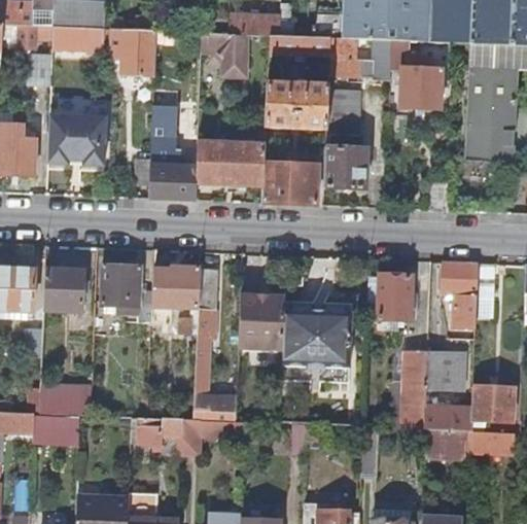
[(0,23),(1,23),(19,24),(53,26),(54,0),(32,0),(32,1),(0,0),(0,23)]
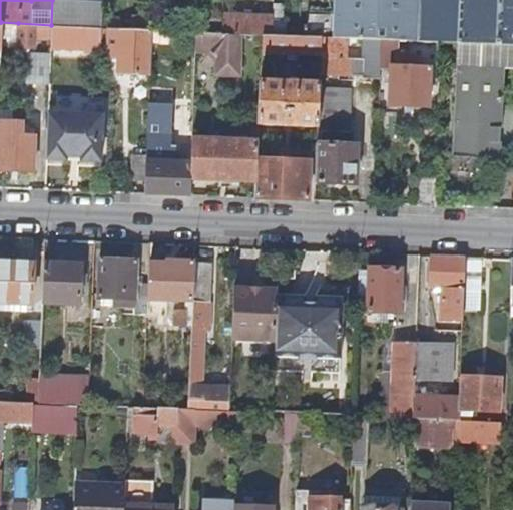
[(52,0),(51,25),(95,26),(102,27),(103,1),(78,0),(52,0)]
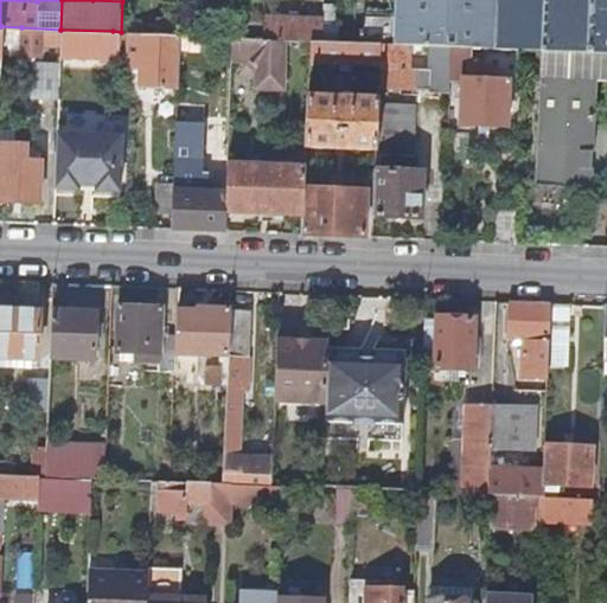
[(414,44),(429,45),(451,45),(493,47),(496,0),(394,0),(395,13),(394,43),(401,44),(406,44),(414,44)]
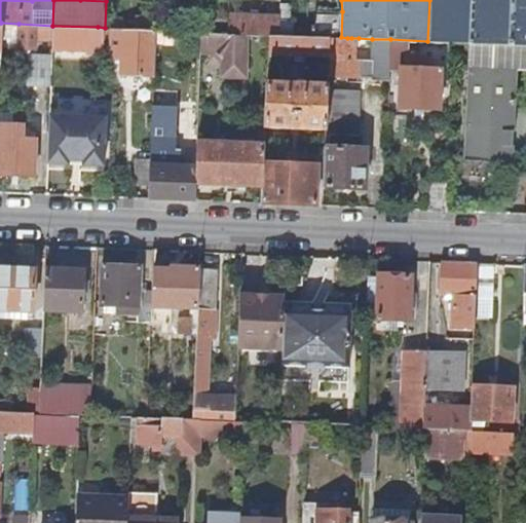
[(470,42),(525,44),(525,0),(429,0),(427,41),(452,42),(470,42)]
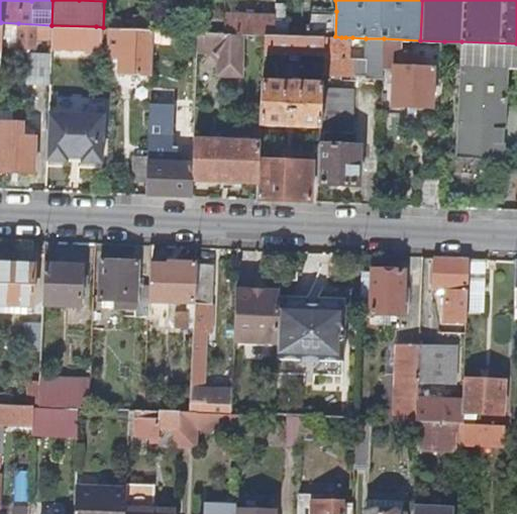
[(305,23),(304,35),(323,36),(335,36),(336,11),(309,10),(309,23),(305,23)]
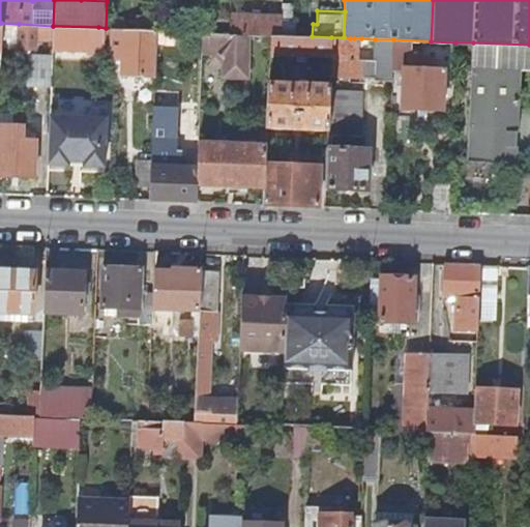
[(206,32),(229,33),(230,12),(207,11),(206,32)]
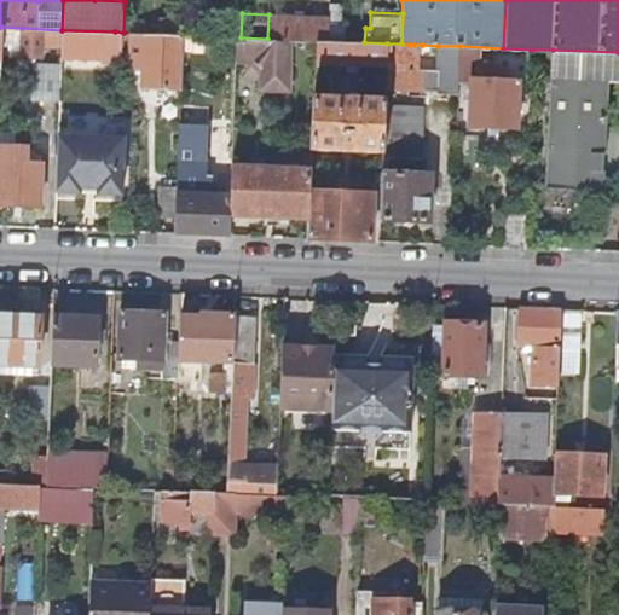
[(267,39),(289,39),(316,40),(328,41),(328,17),(268,15),(267,39)]
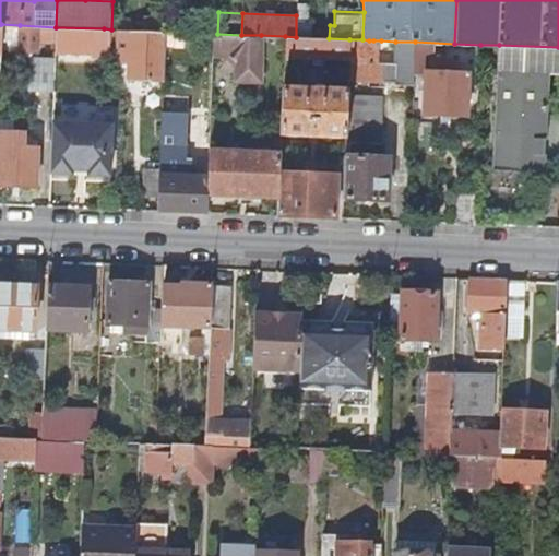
[(144,16),(144,31),(165,32),(166,18),(144,16)]
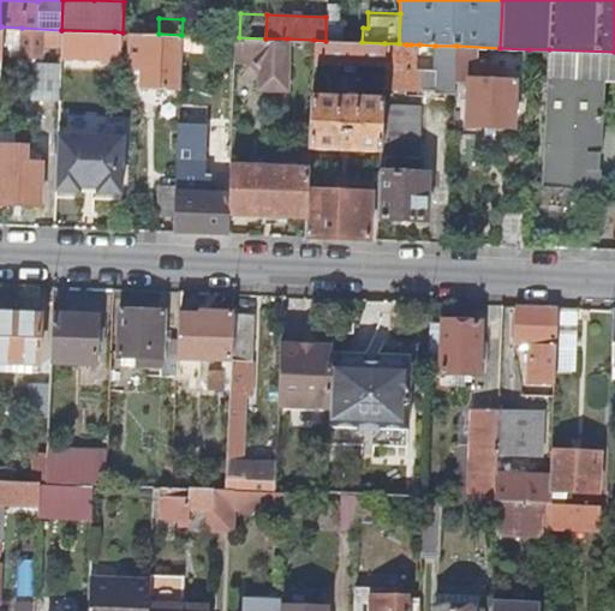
[(61,41),(61,30),(22,28),(21,53),(42,54),(42,41),(61,41)]
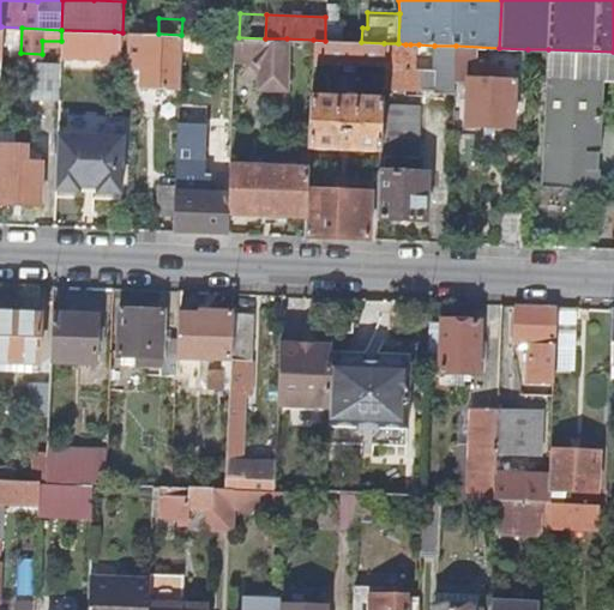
[(61,30),(61,41),(60,55),(114,56),(114,31),(61,30)]
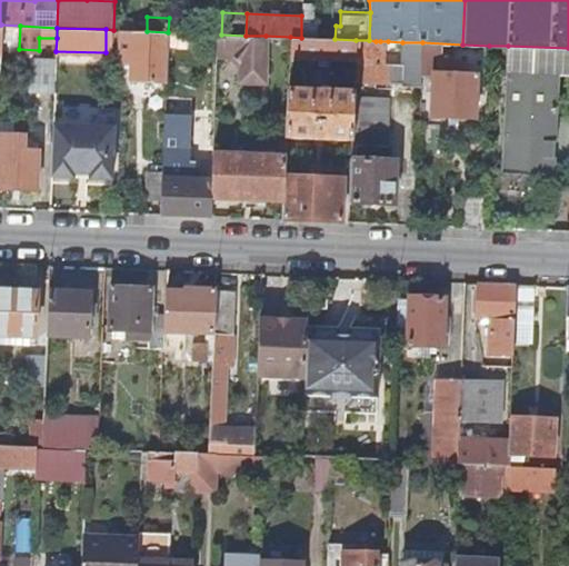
[(168,50),(168,32),(147,31),(132,30),(131,48),(168,50)]
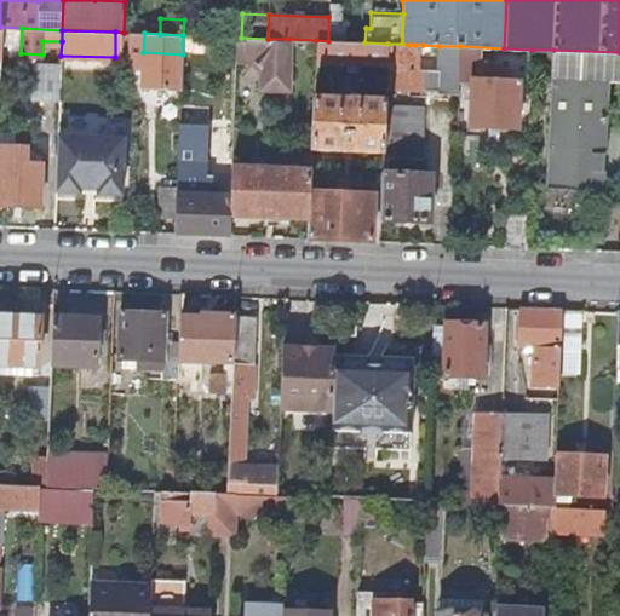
[(288,90),(290,39),(268,39),(241,38),(237,38),(236,59),(253,59),(263,67),(262,88),(288,90)]
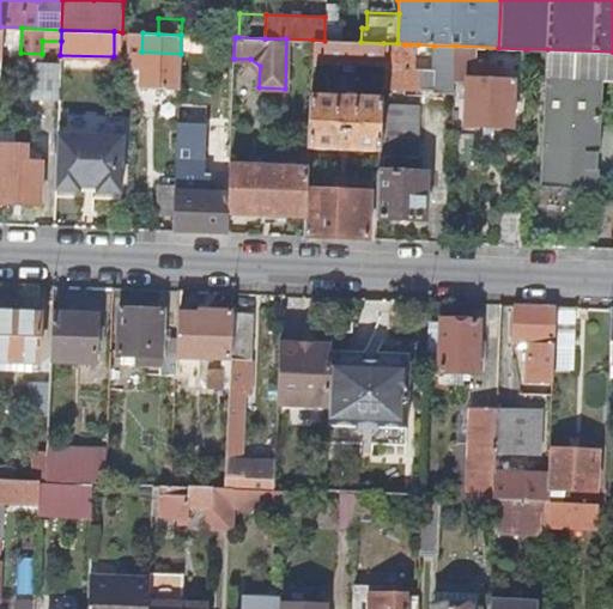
[(383,64),(383,43),(360,42),(325,41),(313,40),(313,61),(383,64)]
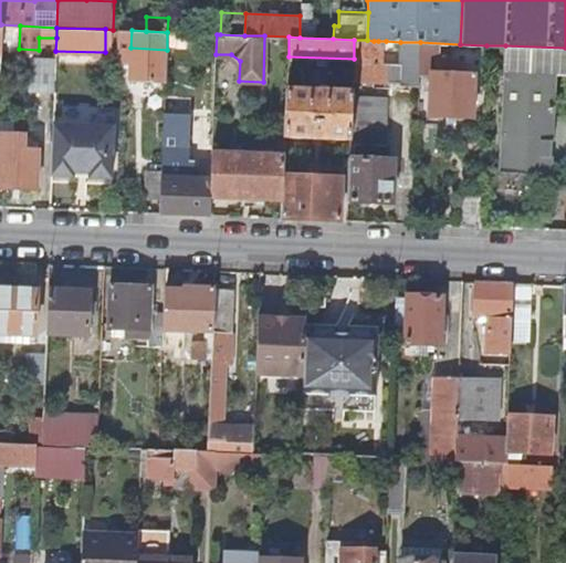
[(374,63),(374,41),(367,40),(354,40),(354,59),(353,80),(399,82),(399,85),(418,86),(419,72),(419,55),(420,42),(400,42),(399,64),(374,63)]
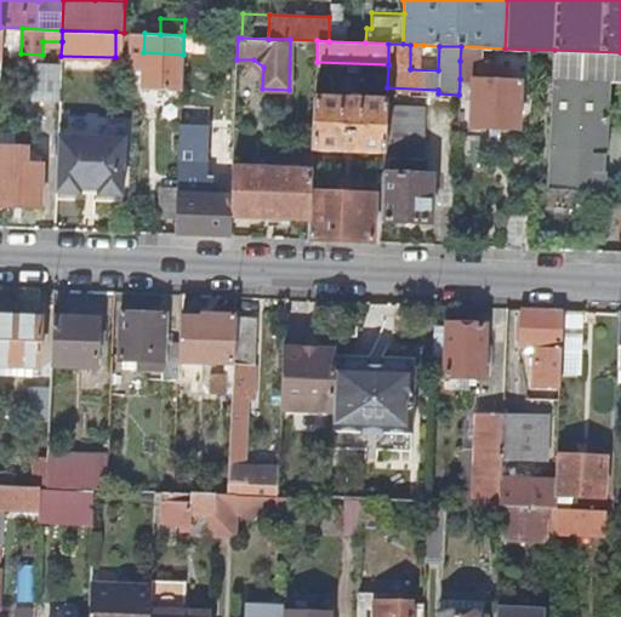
[(620,81),(620,52),(554,50),(553,79),(608,81),(620,81)]
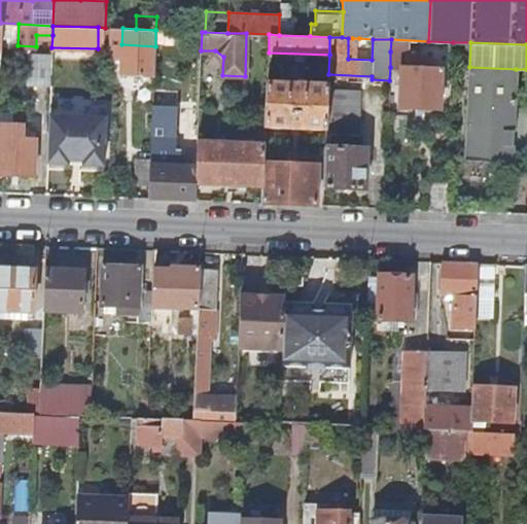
[(121,44),(120,73),(154,74),(155,46),(121,44)]
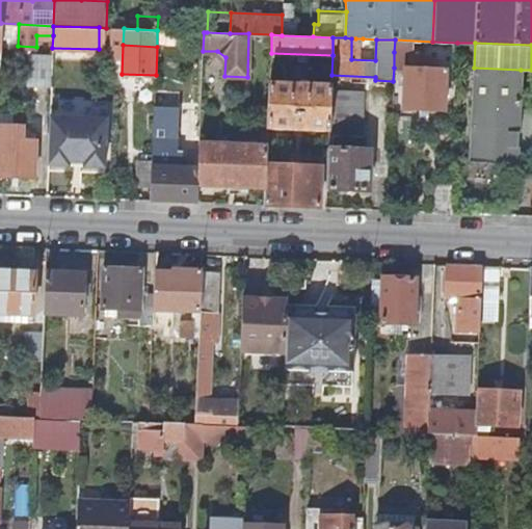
[(404,52),(394,52),(394,68),(405,68),(403,108),(445,109),(447,69),(423,69),(424,62),(404,61),(404,52)]
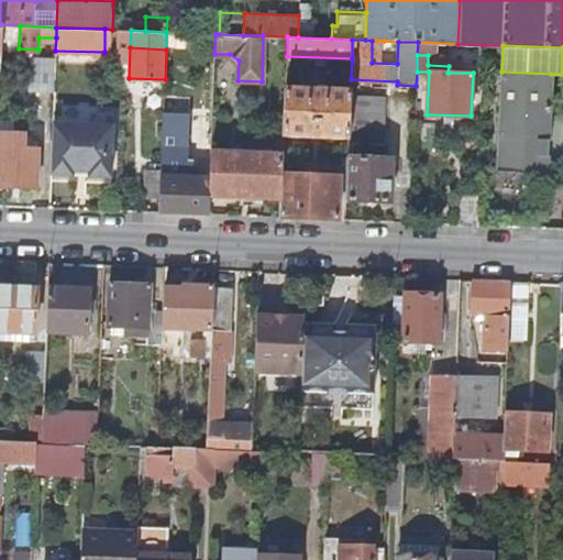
[(28,95),(54,96),(55,57),(30,56),(28,95)]
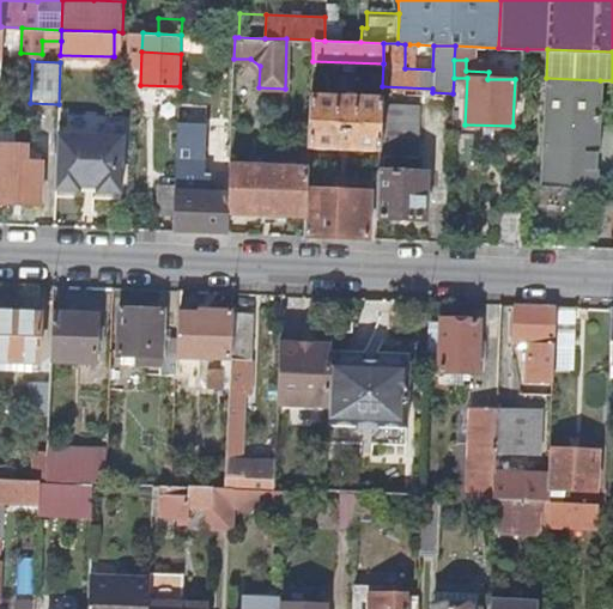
[(542,186),(596,188),(600,80),(546,78),(542,186)]
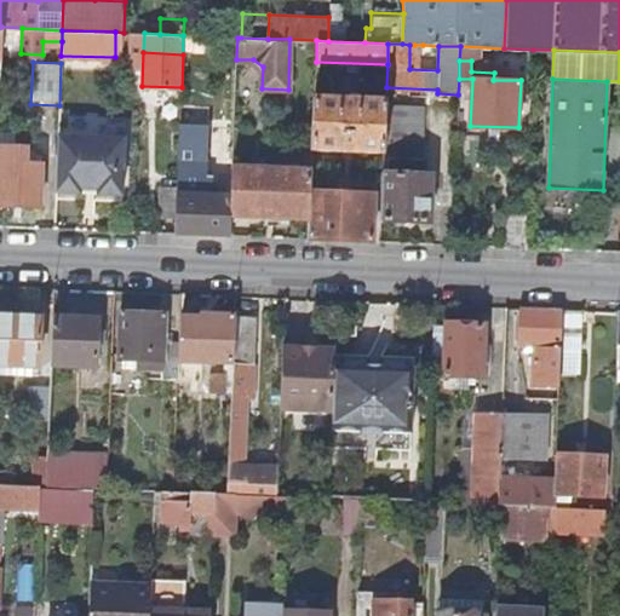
[(313,148),(384,150),(386,104),(386,101),(359,101),(359,93),(351,93),(351,99),(314,98),(313,148)]
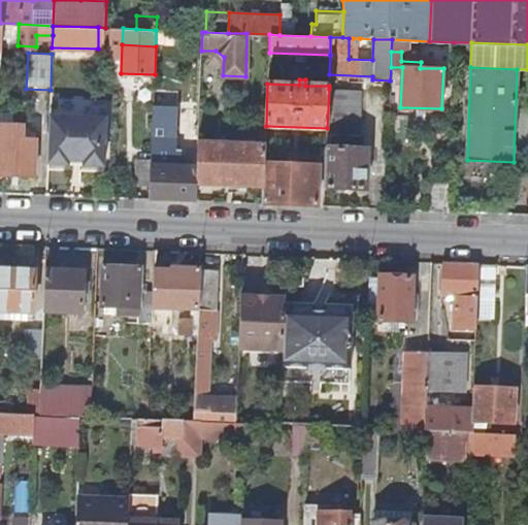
[(360,90),(329,89),(327,128),(327,133),(358,134),(360,90)]
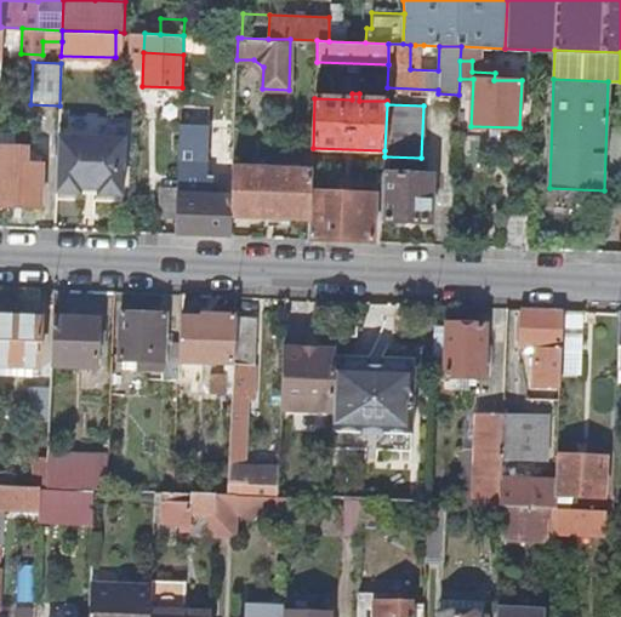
[(180,125),(177,188),(176,217),(176,233),(232,234),(232,215),(309,218),(311,192),(313,154),(300,154),(298,170),(232,167),(231,198),(211,198),(212,177),(184,176),(186,153),(206,153),(208,126),(180,125)]
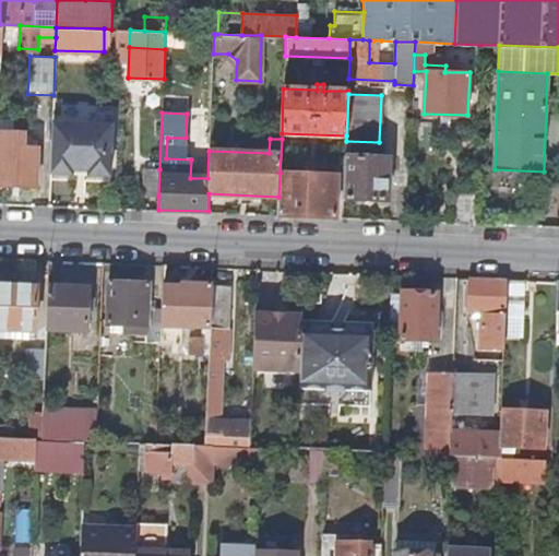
[(113,122),(52,120),(50,172),(72,173),(72,168),(88,169),(88,174),(110,175),(113,122)]
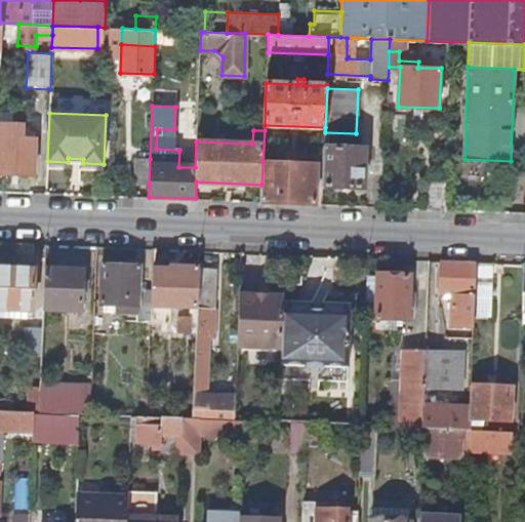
[(24,122),(0,121),(0,172),(34,174),(35,136),(23,136),(24,122)]
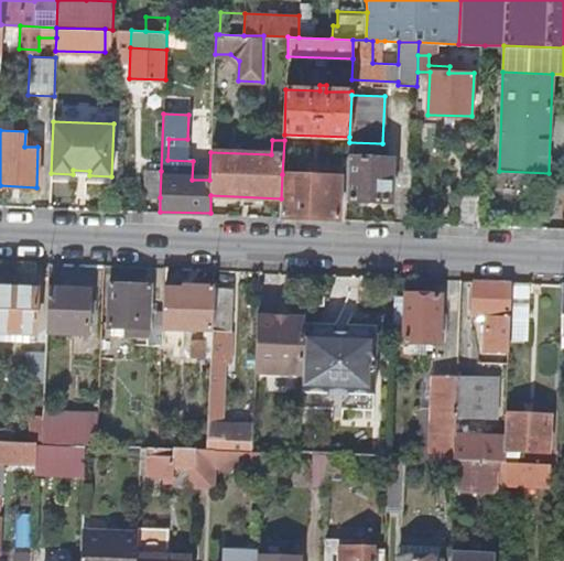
[(392,159),(349,157),(348,200),(391,202),(392,159)]
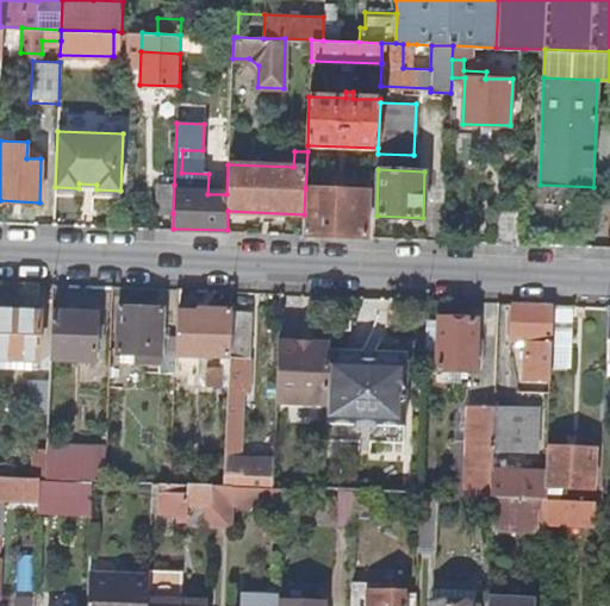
[(159,213),(173,213),(174,185),(160,185),(159,213)]
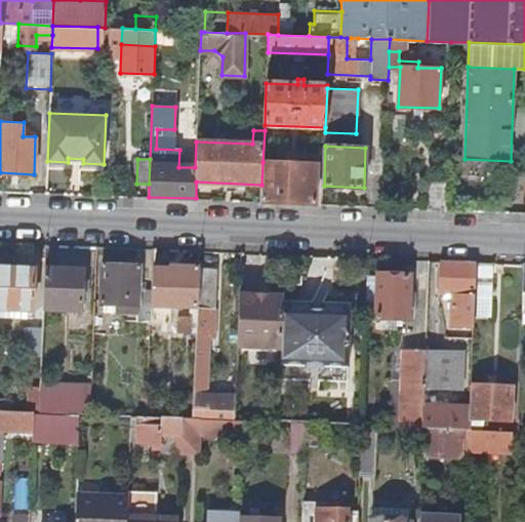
[(261,185),(261,201),(315,203),(317,164),(263,162),(261,185)]
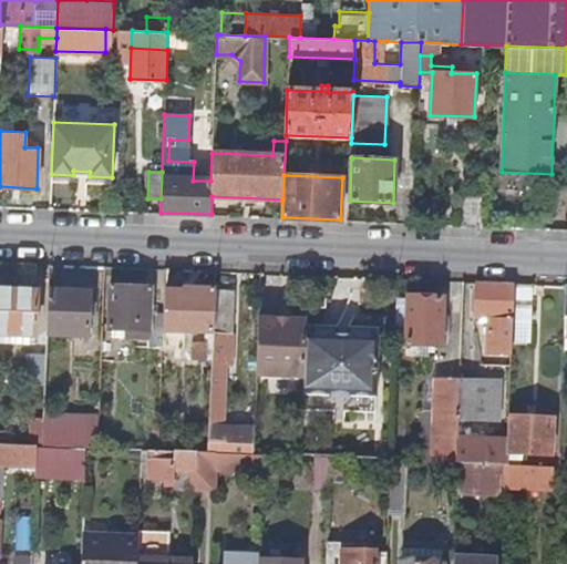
[(463,192),(462,225),(481,225),(482,193),(463,192)]
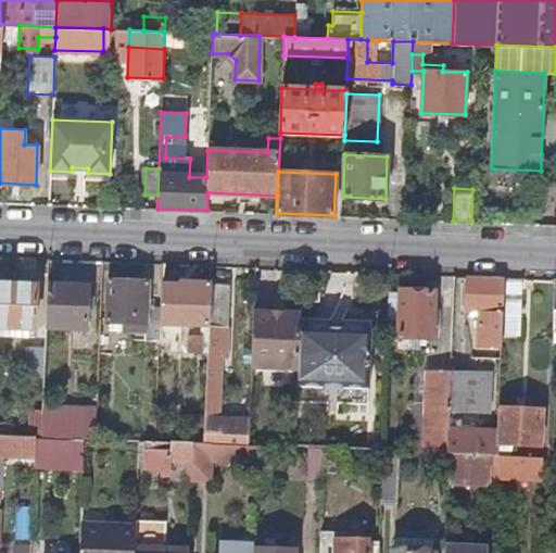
[(478,346),(502,347),(504,276),(467,275),(466,311),(480,311),(478,346)]
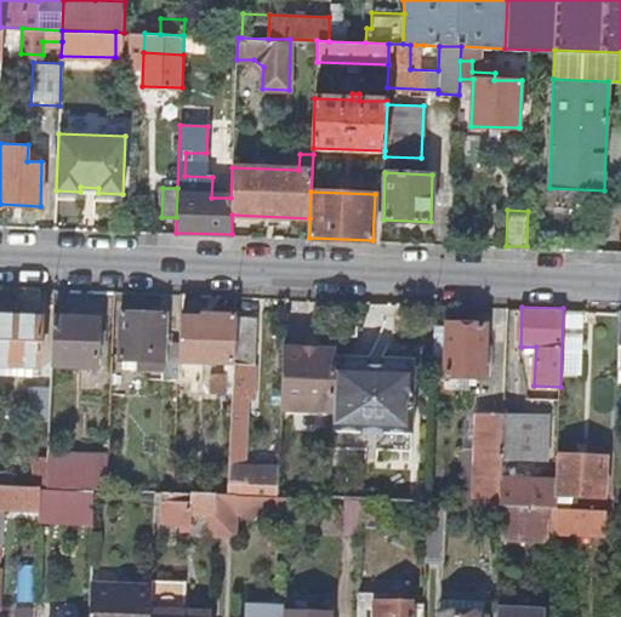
[(584,309),(567,309),(564,369),(581,370),(584,309)]
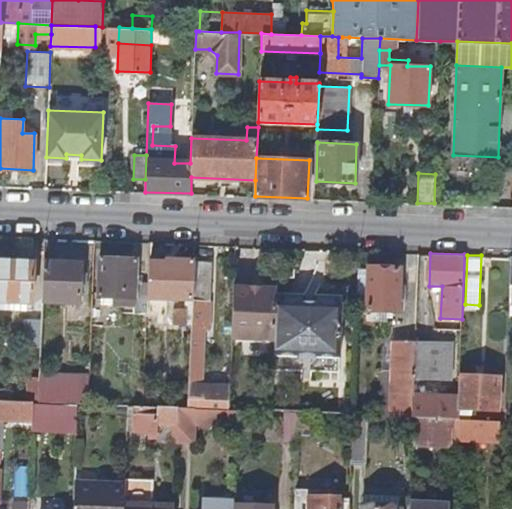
[(124,303),(124,310),(147,311),(147,297),(135,297),(136,281),(137,258),(100,256),(98,295),(113,296),(113,302),(124,303)]
